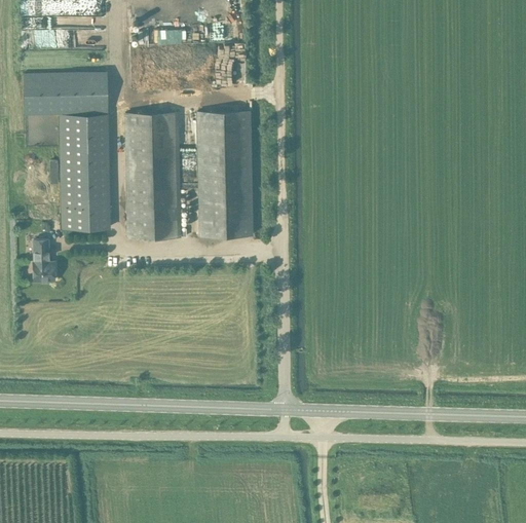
[(107,73),(24,74),(24,116),(39,116),(107,114),(107,73)]
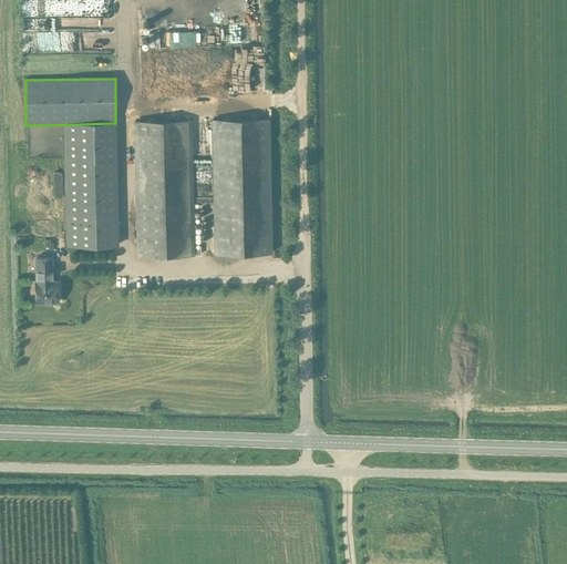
[(272,255),(269,121),(212,122),(214,200),(193,201),(193,206),(214,205),(215,256),(272,255)]
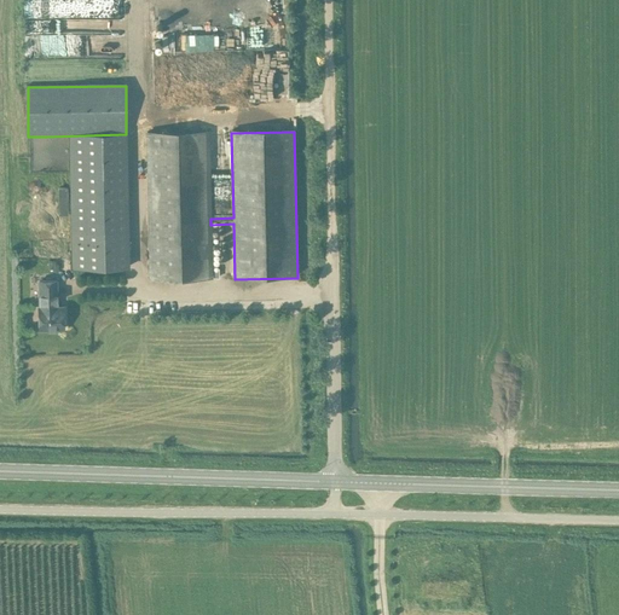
[(208,133),(146,134),(150,280),(212,279),(210,225),(210,219),(208,133)]
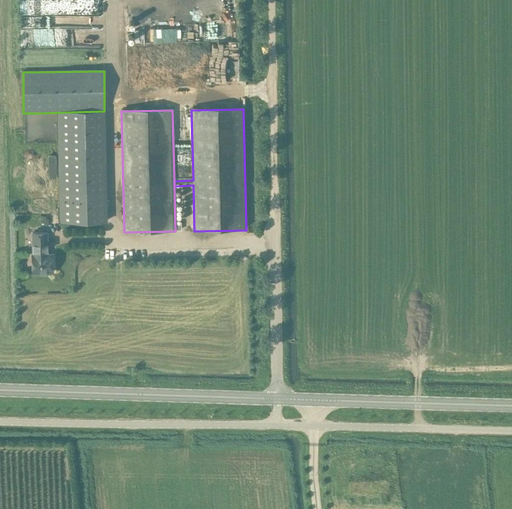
[(106,223),(104,113),(58,113),(60,224),(106,223)]
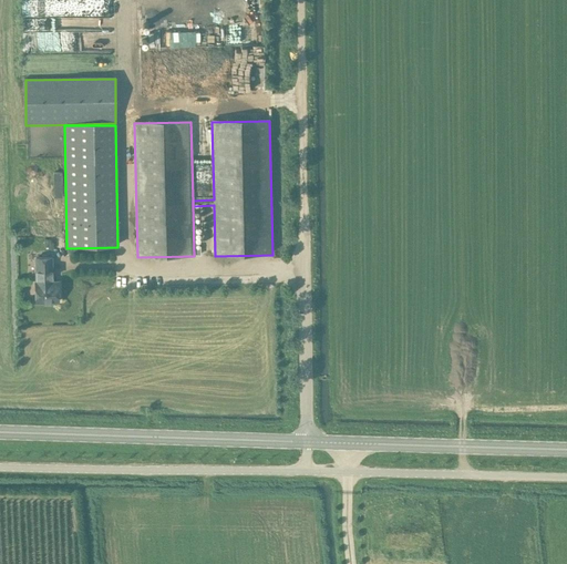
[(53,208),(54,232),(62,232),(62,208),(53,208)]
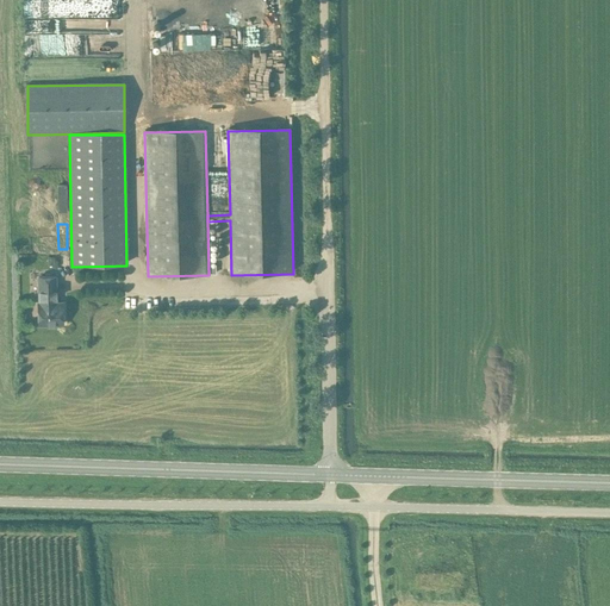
[(37,304),(38,316),(38,328),(63,328),(62,306),(56,306),(56,299),(55,279),(39,280),(39,304),(37,304)]
